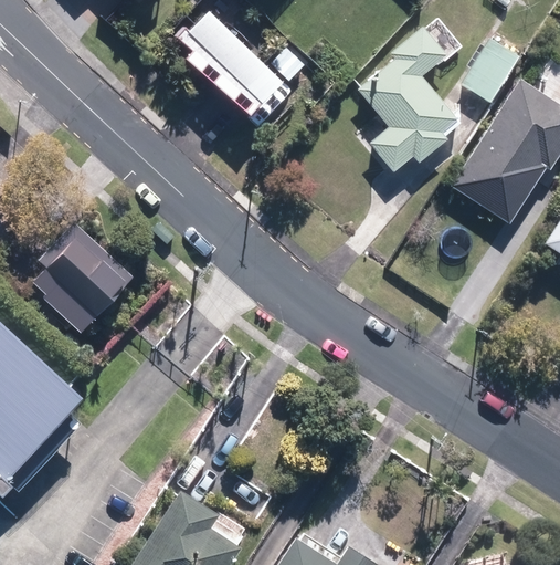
[(241,121),(257,104),(276,123),(297,103),(277,83),(282,79),(205,2),(170,37),(186,52),(180,59),(241,121)]
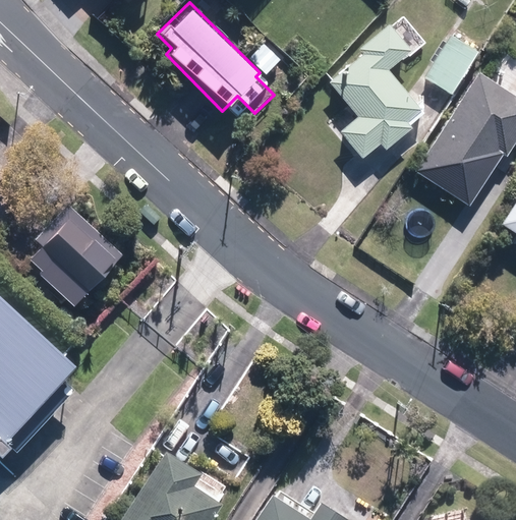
[(387,69),(403,56),(406,60),(428,42),(407,16),(391,30),(388,24),(355,51),(360,57),(328,83),(357,118),(339,132),(361,159),(379,145),(383,150),(424,116),(387,69)]
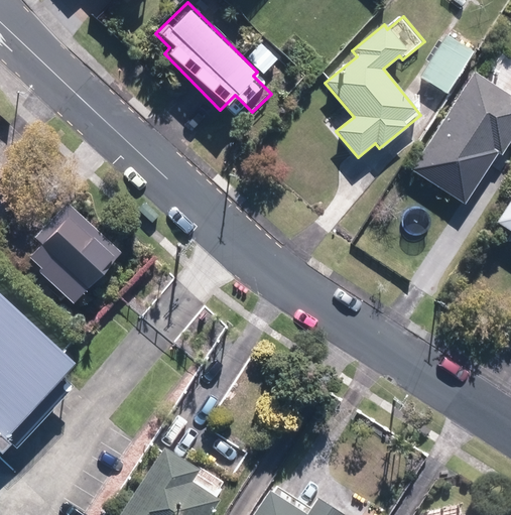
[(474,51),(450,35),(421,78),(446,94),(474,51)]
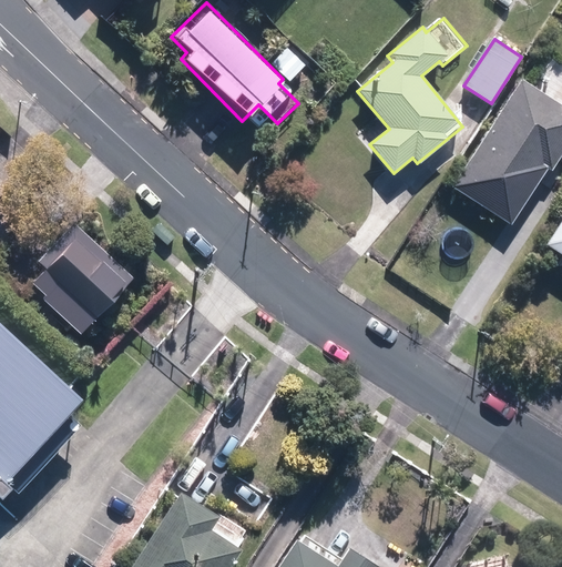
[(289,46),(272,63),(289,82),(307,66),(289,46)]
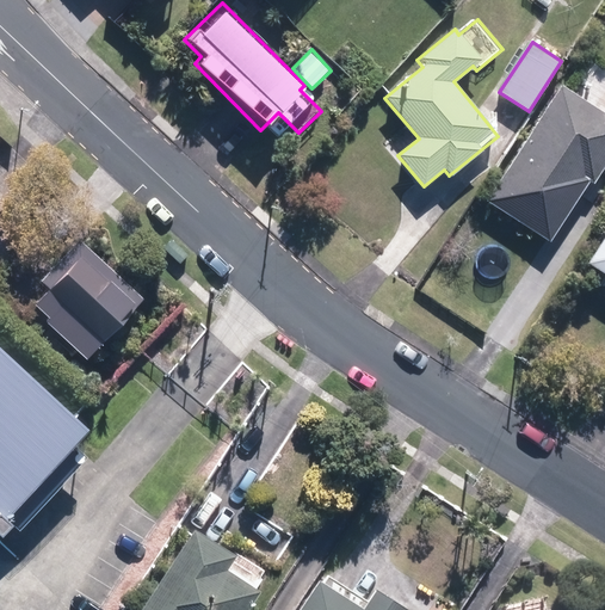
[(587,182),(592,185),(604,165),(604,111),(561,84),(486,201),(549,241),(587,182)]
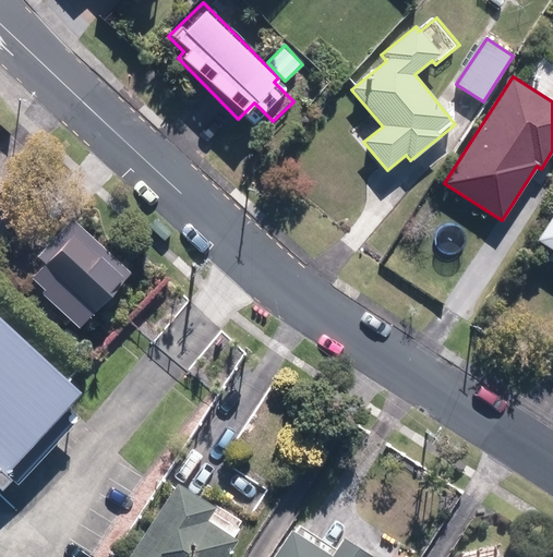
[(552,206),(532,239),(552,253),(552,206)]
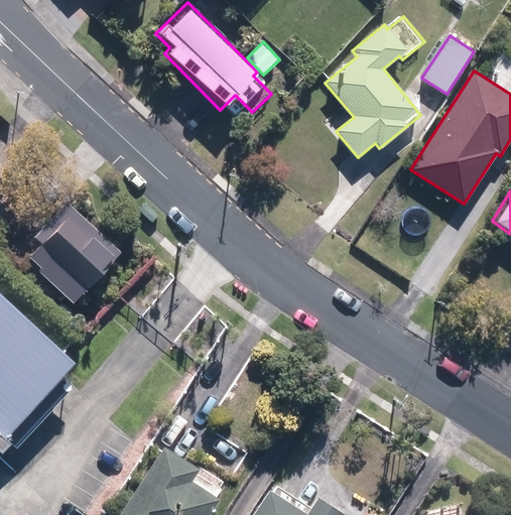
[(37,243),(23,256),(71,303),(121,254),(73,206),(72,208),(67,203),(31,237),(37,243)]
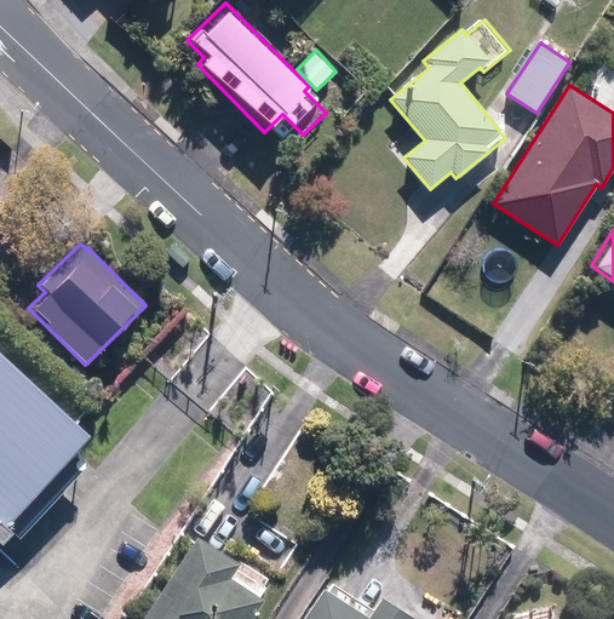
[(98,435),(0,345),(0,537),(10,546),(21,533),(28,539),(96,464),(82,453),(98,435)]
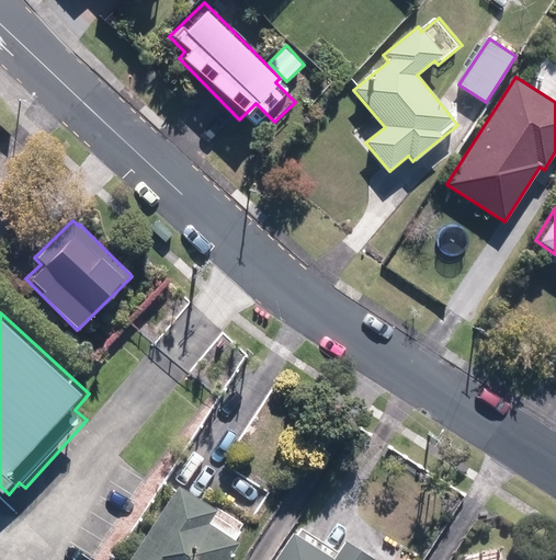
[(218,504),(215,511),(173,486),(127,559),(225,559),(245,528),(248,523),(218,504)]
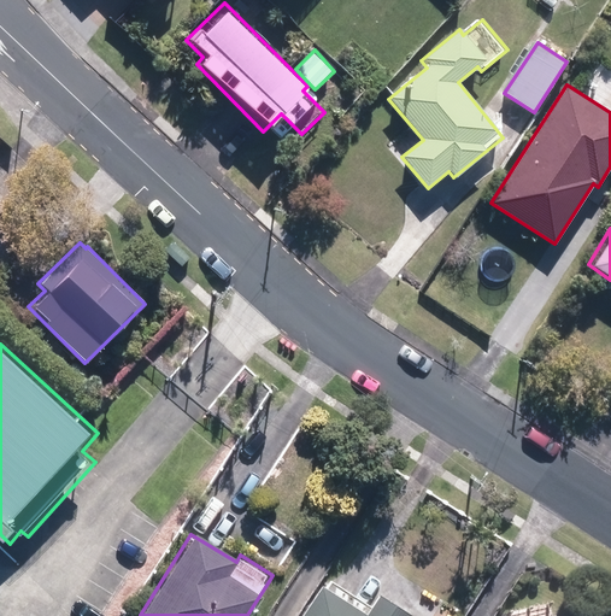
[(330,581),(323,592),(316,586),(295,615),(406,615),(404,614),(372,594),(366,604),(330,581)]
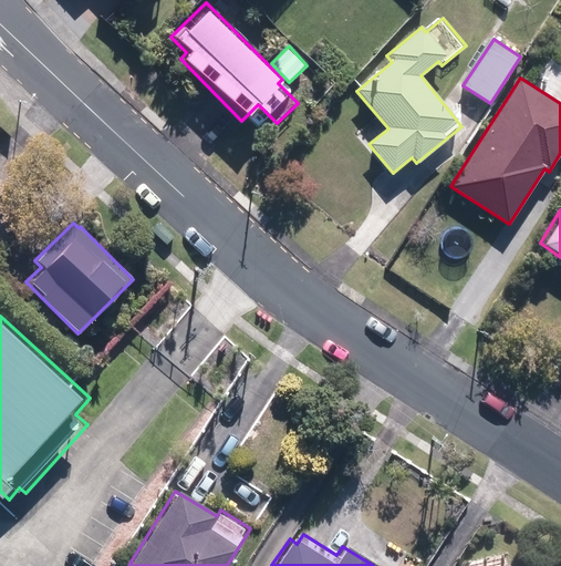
All buildings are outlined.
